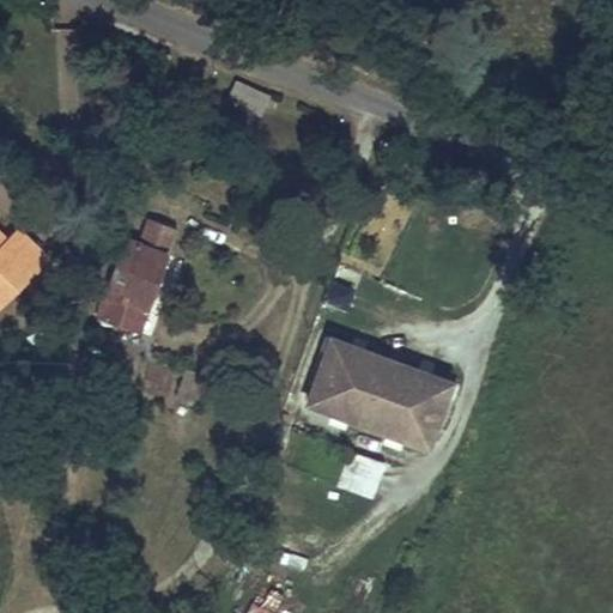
[(249,111),(255,90),(229,79),(222,99),(249,111)]
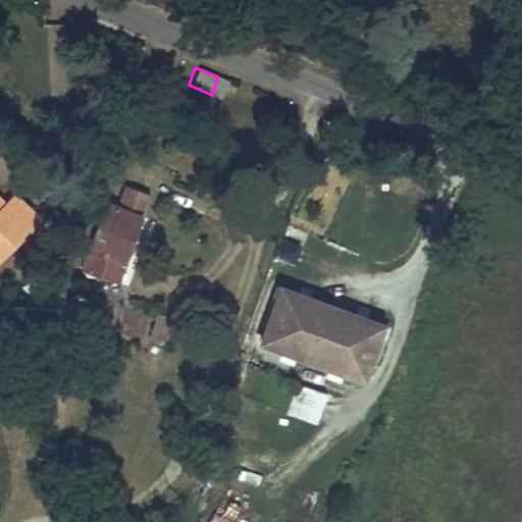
[(108,202),(84,268),(119,281),(150,197),(125,187),(119,206),(108,202)]
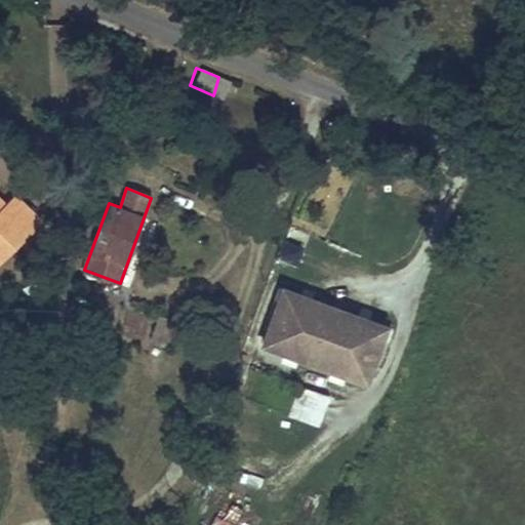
[(0,254),(32,221),(9,197),(3,204),(0,206),(0,254)]
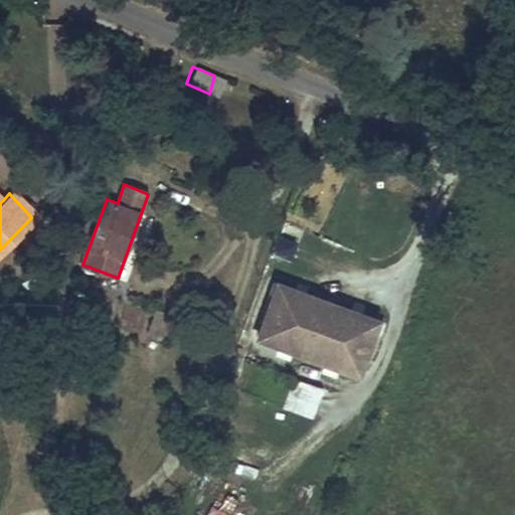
[(268,283),(264,294),(365,331),(369,320),(268,283)]
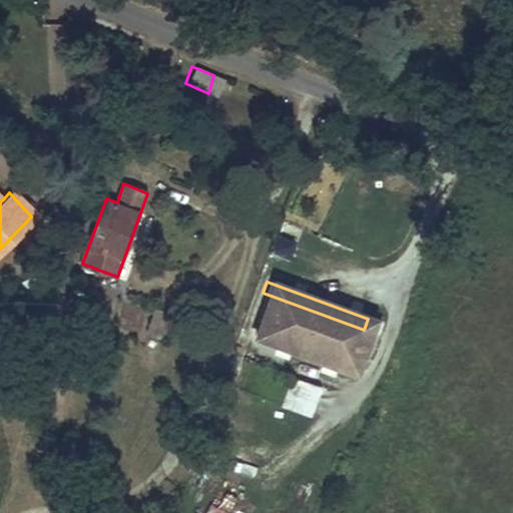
[(364,330),(263,293),(246,337),(348,374),(364,330)]
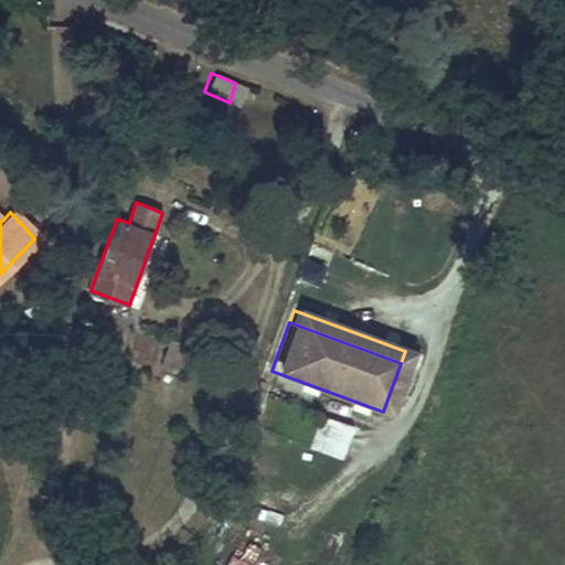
[(179,369),(187,345),(171,340),(163,363),(179,369)]
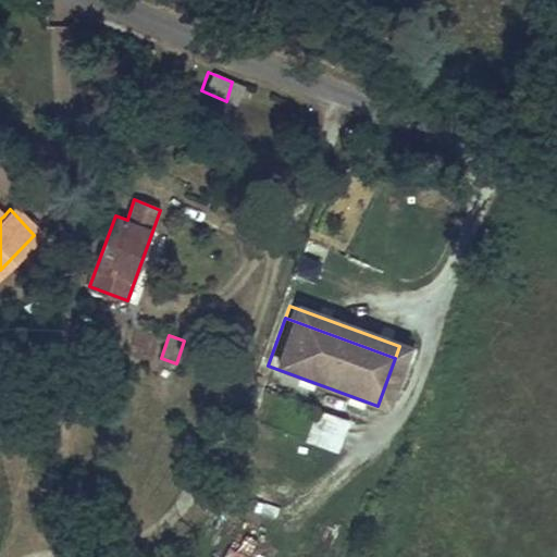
[(306,440),(339,453),(351,421),(319,408),(306,440)]
